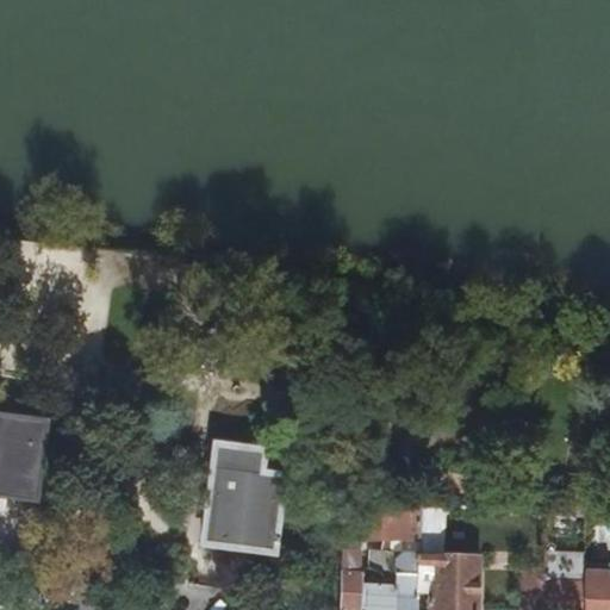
[(47,424),(0,417),(0,498),(36,503),(47,424)]
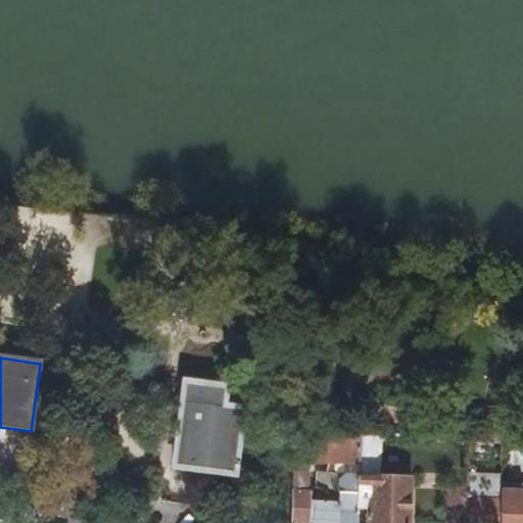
[(226,388),(188,383),(178,458),(177,465),(235,473),(236,467),(240,467),(241,463),(236,462),(243,410),(224,408),(226,388)]
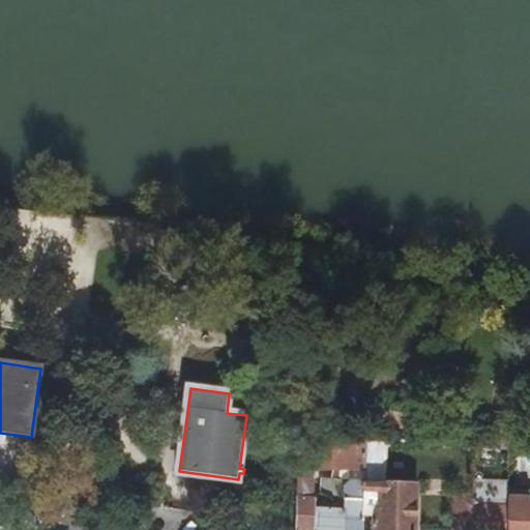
[(366,470),(366,471),(366,481),(364,529),(415,529),(416,488),(379,487),(380,454),(409,455),(409,442),(365,443),(366,470)]
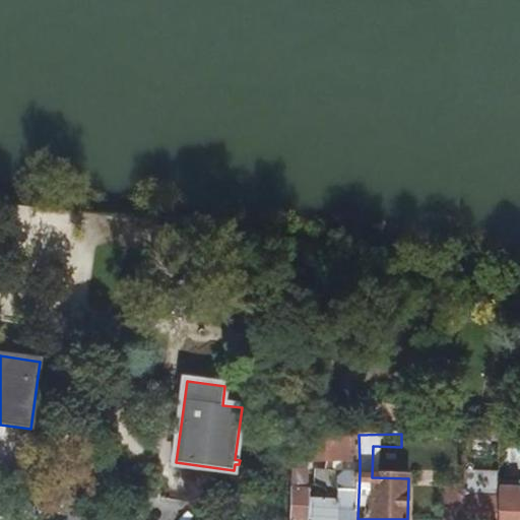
[(360,462),(360,461),(359,435),(294,436),(293,462),(360,462)]
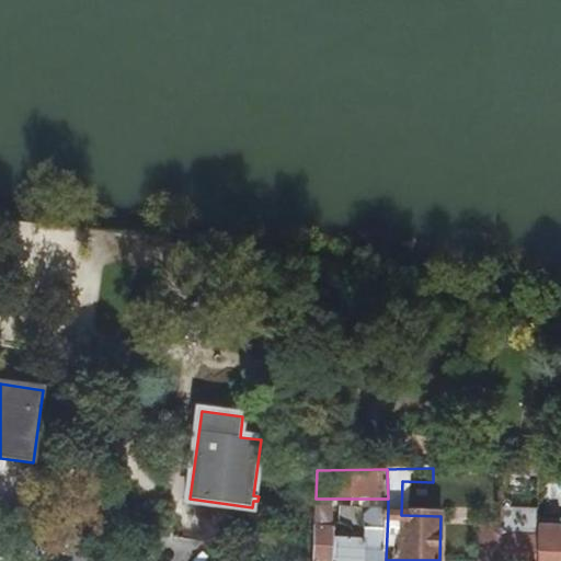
[(537,560),(538,537),(540,504),(530,503),(530,517),(519,516),(518,537),(512,537),(513,519),(503,518),(503,525),(501,560),(537,560)]
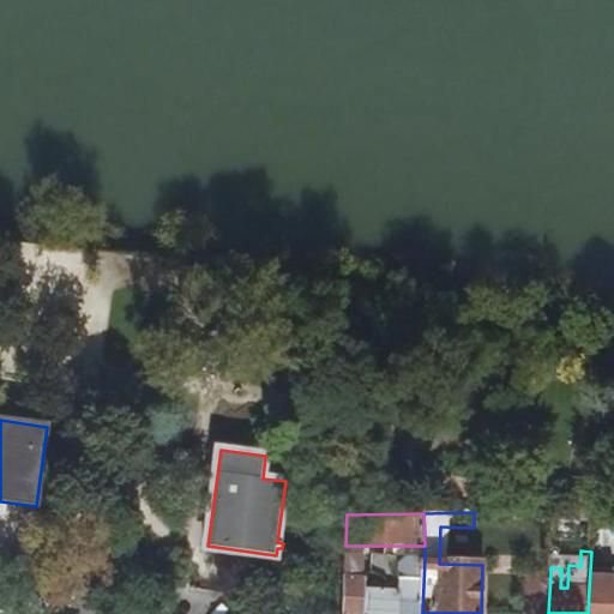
[(422,613),(425,558),(408,558),(401,561),(401,557),(374,555),(372,593),(366,593),(366,578),(362,577),(362,555),(345,555),(343,613),(422,613)]
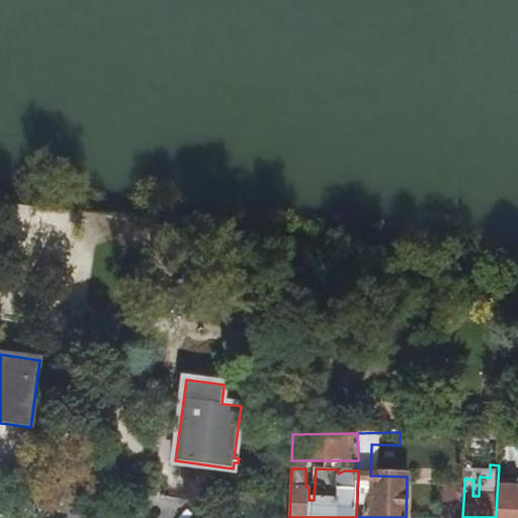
[(462,517),(464,485),(446,485),(444,517),(462,517)]
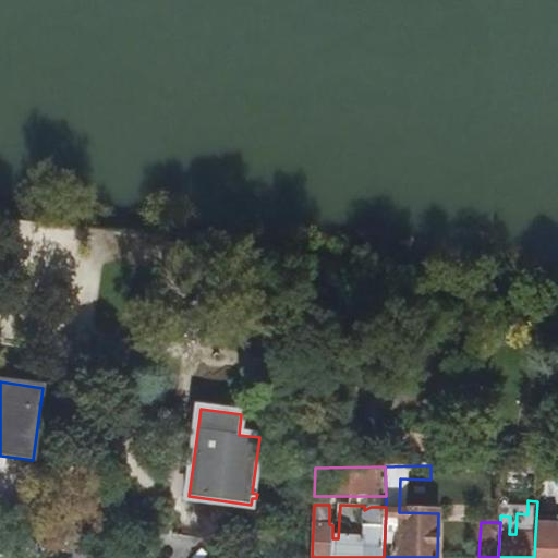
[(534,557),(557,557),(557,534),(535,534),(534,557)]
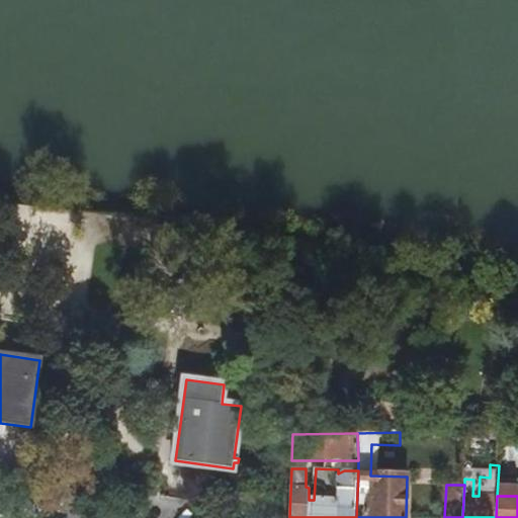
All buildings are outlined.
